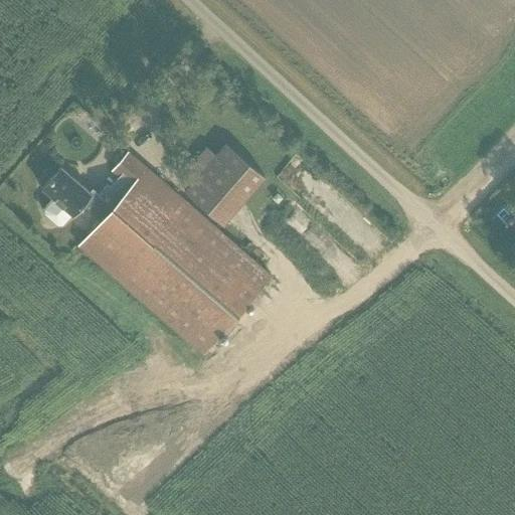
[(254,167),(263,159),(243,143),(236,151),(226,143),(215,155),(205,146),(184,170),(194,179),(184,191),(223,224),(265,176),(254,167)]
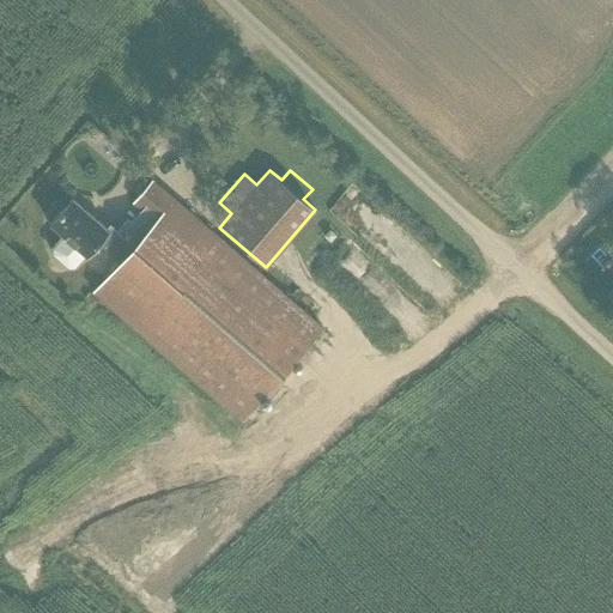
[(93,291),(242,420),(322,328),(152,181),(133,202),(141,210),(131,222),(128,219),(114,236),(109,231),(72,199),(50,224),(65,236),(54,248),(54,254),(70,267),(76,267),(86,255),(87,256),(98,243),(120,262),(93,291)]
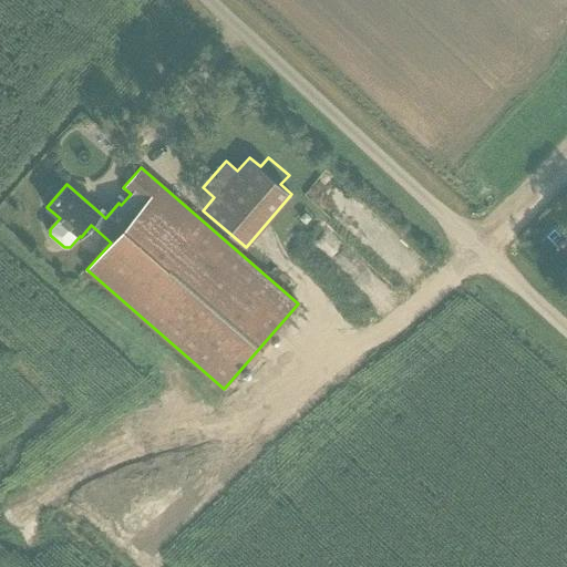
[(286,253),(358,325),(390,292),(398,300),(413,286),(419,290),(434,275),(329,169),(299,200),(319,220),(286,253)]
